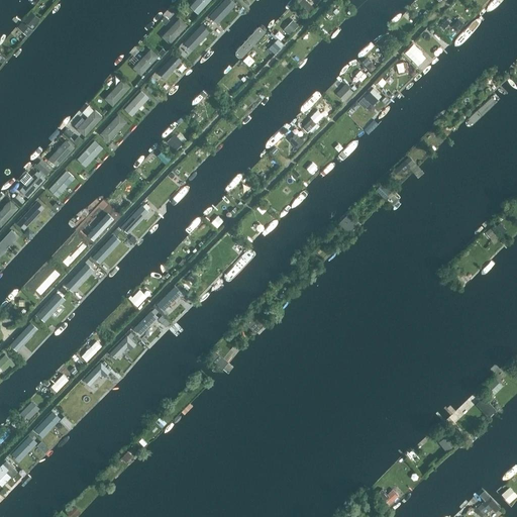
[(210,0),(196,0),(190,8),(196,15),(210,0)]
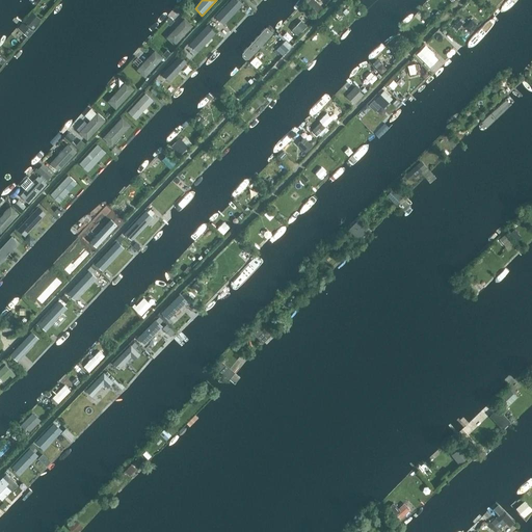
[(242,5),(236,0),(218,20),(224,26),(242,5)]
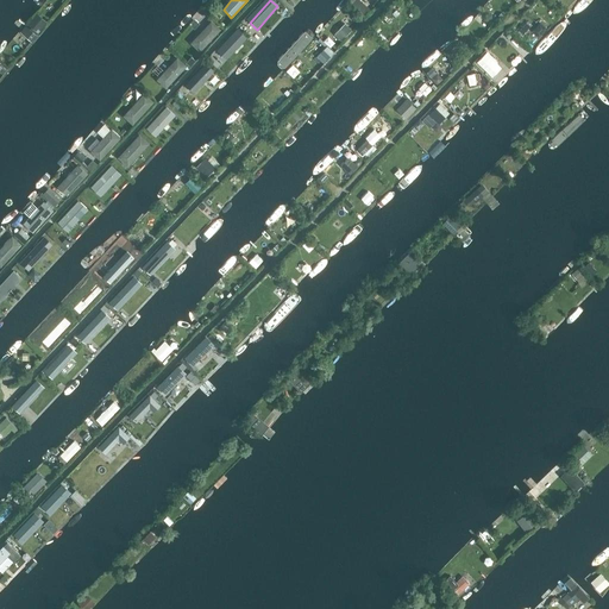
[(356,0),(352,4),(365,16),(370,10),(369,8),(371,6),(368,2),(365,5),(363,2),(364,0),(356,0)]
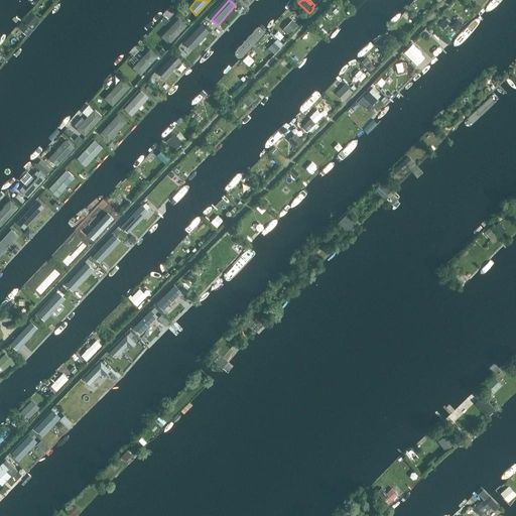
[(31,11),(23,20),(32,28),(40,19),(31,11)]
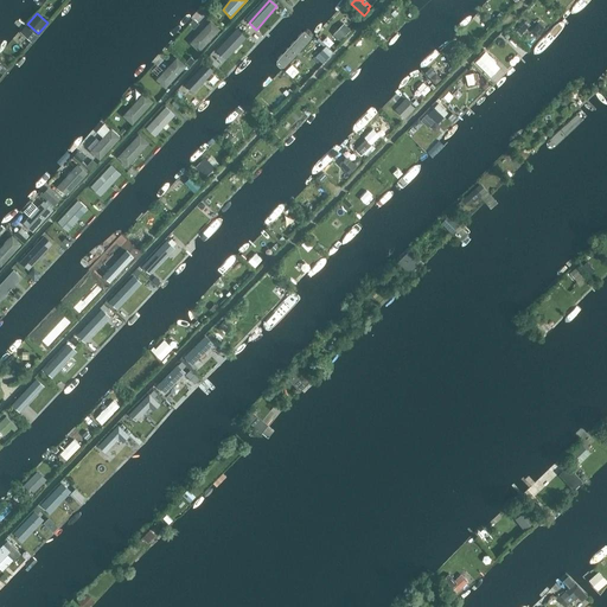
[(219,31),(209,21),(190,44),(198,53),(219,31)]
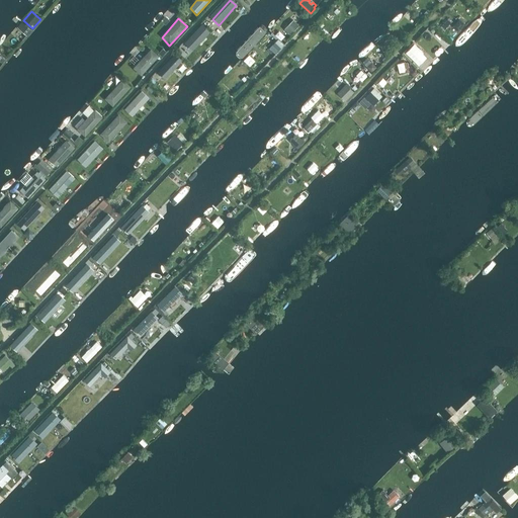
[(293,20),(285,29),(290,34),(299,25),(293,20)]
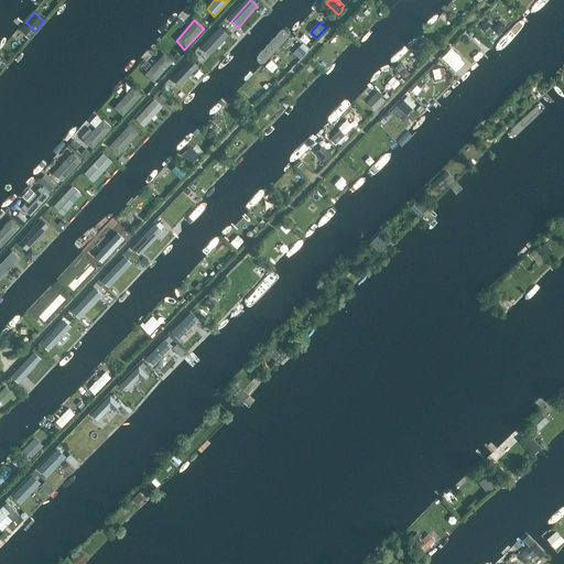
[(24,24),(19,30),(30,39),(34,33),(24,24)]
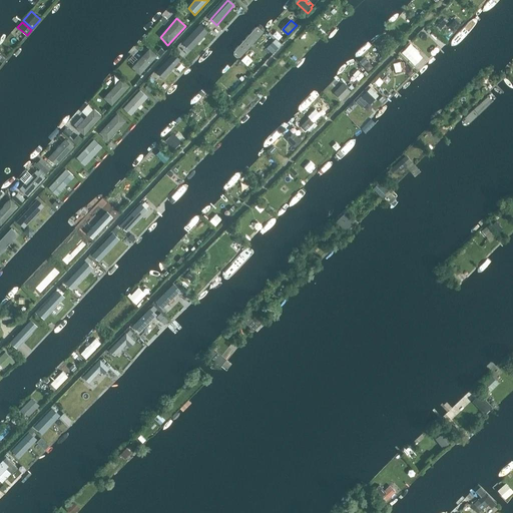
[(185,45),(191,51),(208,34),(201,27),(185,45)]
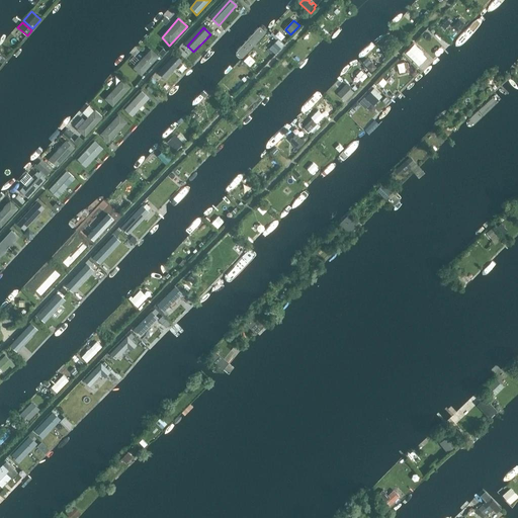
[(278,39),(269,48),(275,54),(284,45),(278,39)]
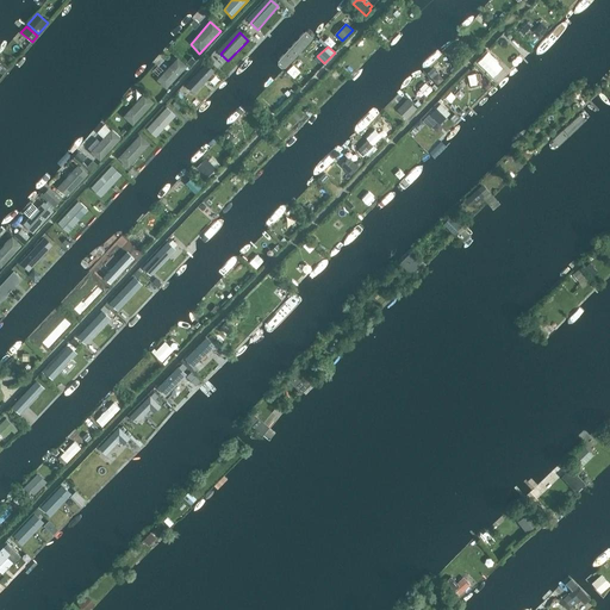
[(176,60),(155,81),(166,92),(187,69),(176,60)]
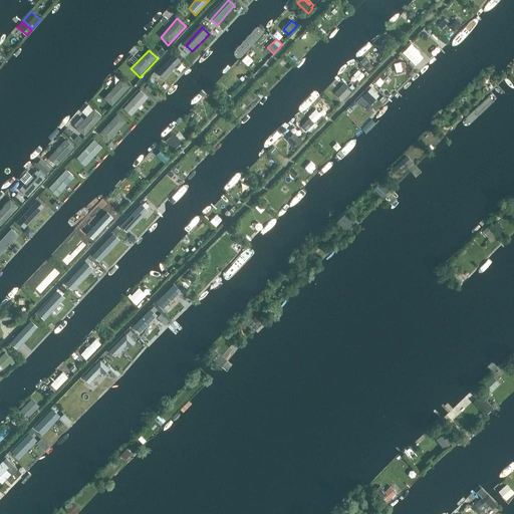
[(247,54),(242,60),(248,65),(250,63),(246,59),(249,56),(247,54)]
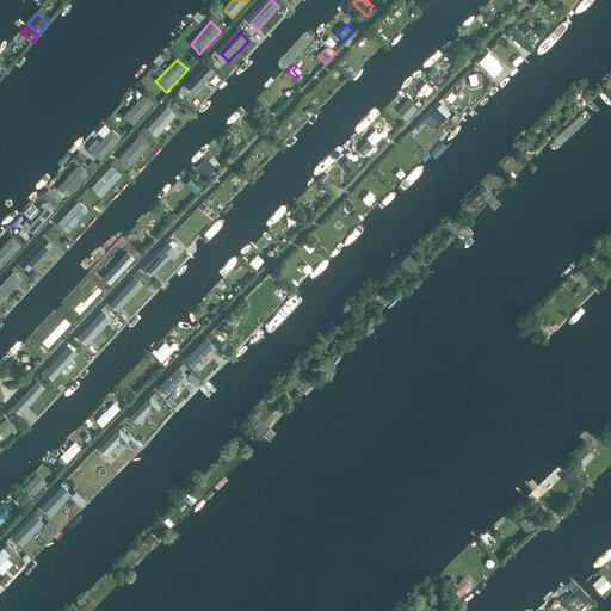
[(208,67),(189,88),(198,96),(216,75),(208,67)]
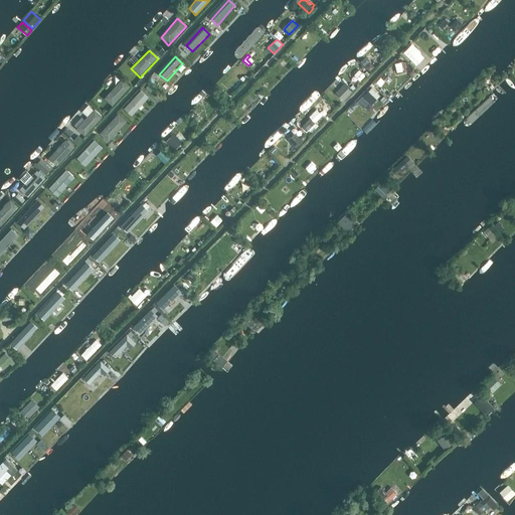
[(402,61),(395,63),(397,70),(404,69),(404,67),(406,66),(405,62),(403,62),(402,61)]
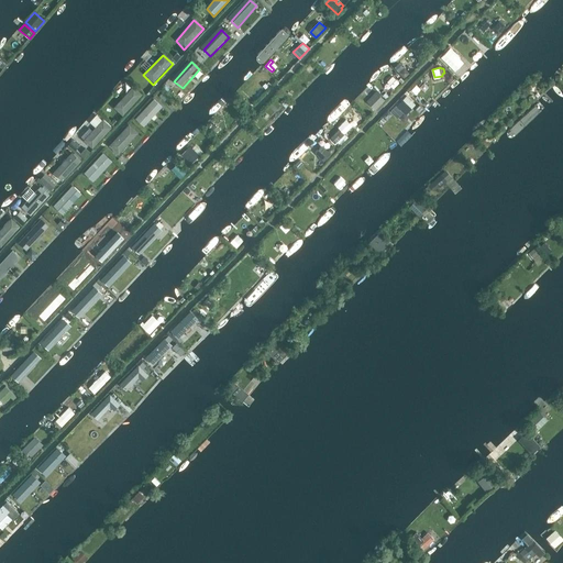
[(141,96),(132,88),(112,109),(121,117),(141,96)]
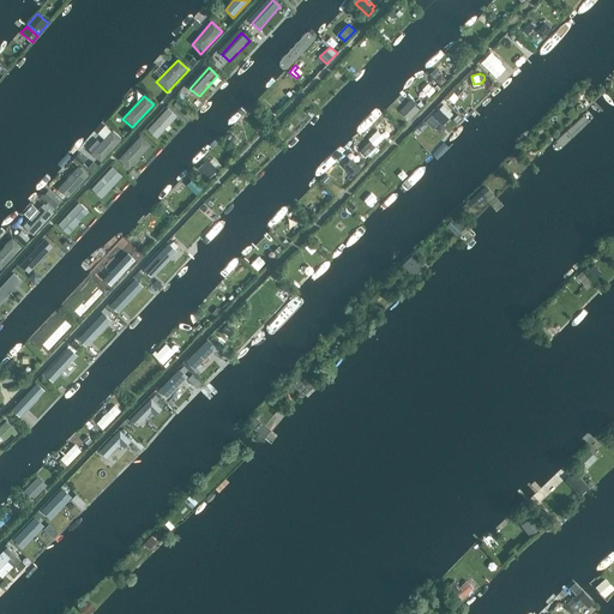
[(433,115),(426,122),(433,130),(451,112),(443,104),(433,115)]
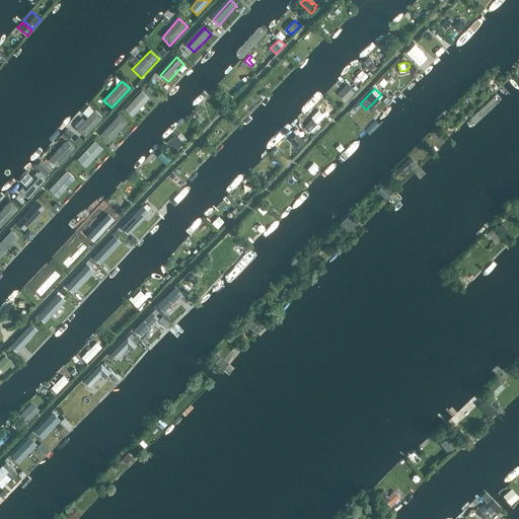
[(140,91),(123,109),(132,118),(149,100),(140,91)]
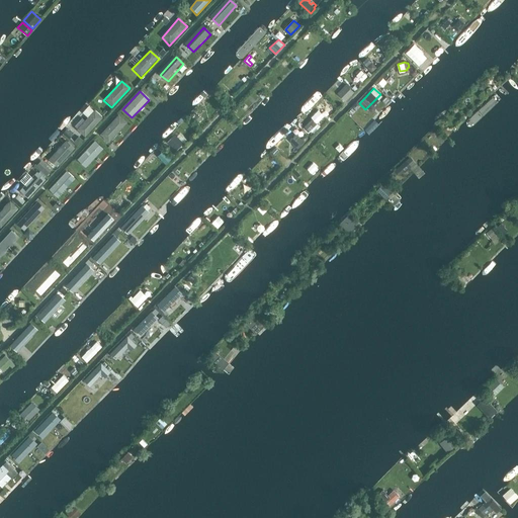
[(74,130),(83,138),(101,118),(93,110),(74,130)]
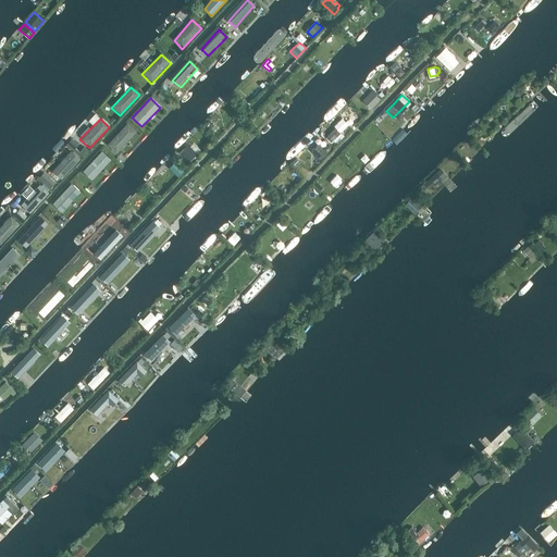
[(107,145),(116,152),(136,133),(127,123),(107,145)]
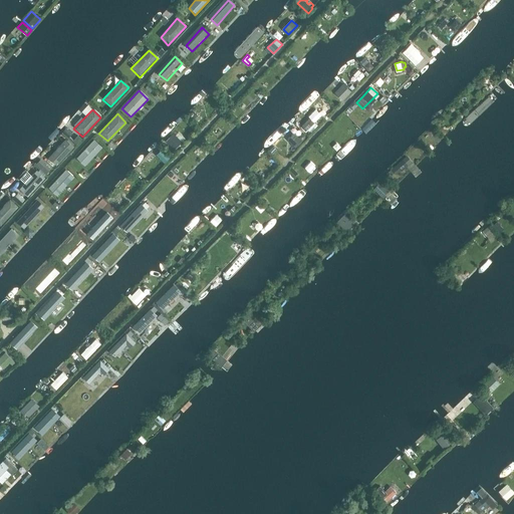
[(195,114),(191,118),(195,122),(199,118),(195,114)]
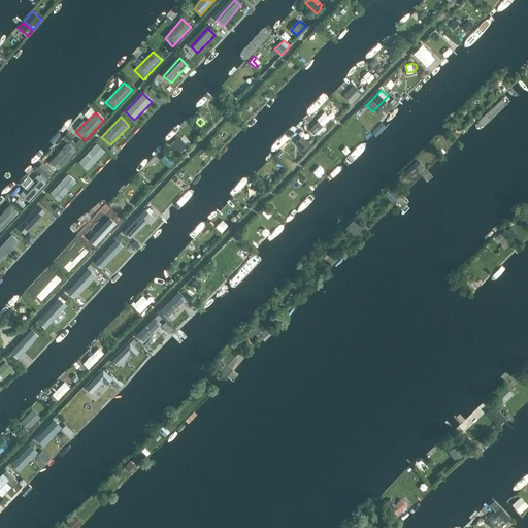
[(319,122),(309,130),(315,134),(323,126),(319,122)]
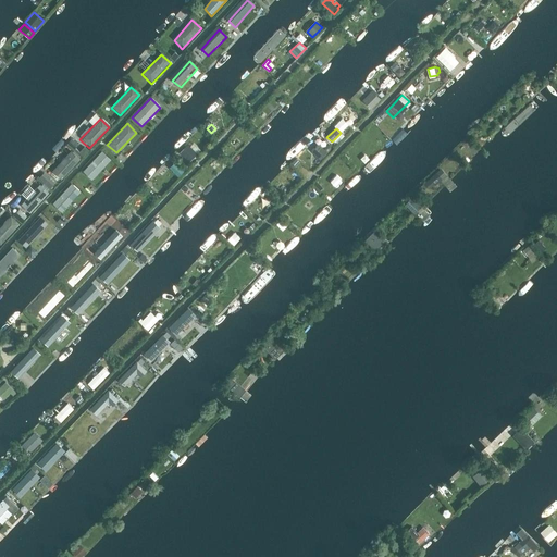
[(319,144),(311,151),(314,155),(321,160),(327,152),(322,147),(319,144)]
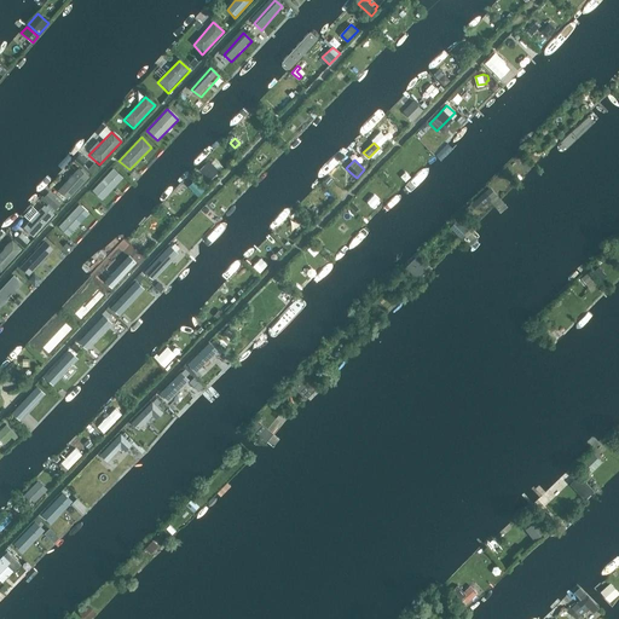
[(209,161),(200,169),(210,180),(220,171),(212,163),(209,161)]
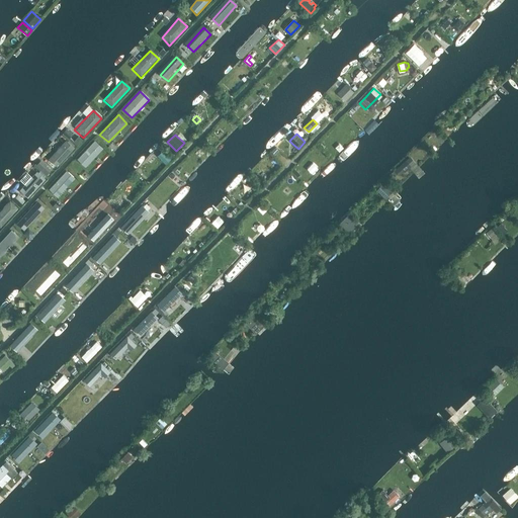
[(65,140),(47,160),(56,168),(74,149),(65,140)]
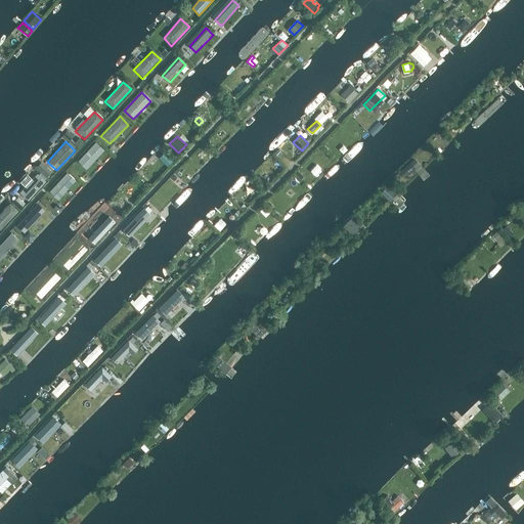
[(85,170),(104,151),(94,142),(75,161),(85,170)]
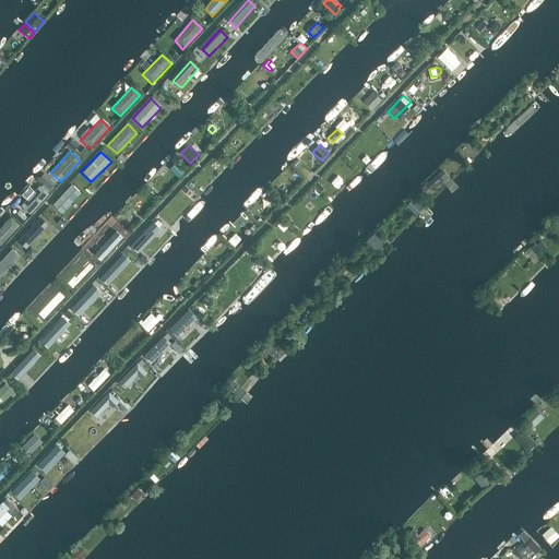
[(438,173),(426,183),(432,190),(444,180),(438,173)]
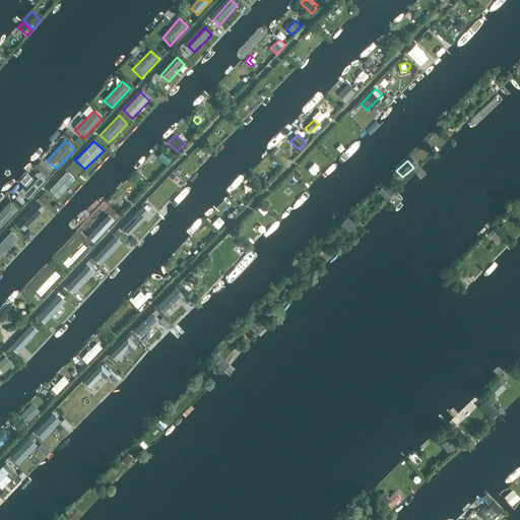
[(65,171),(48,190),(57,198),(74,178),(65,171)]
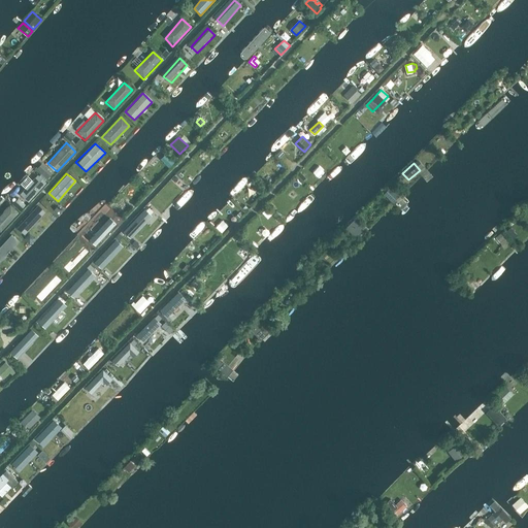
[(36,174),(19,195),(26,202),(45,183),(36,174)]
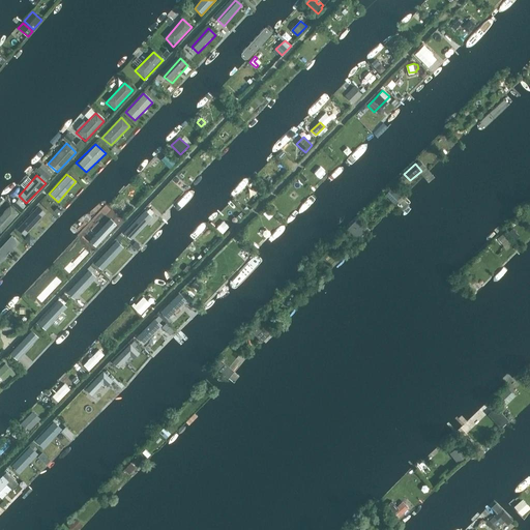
[(391,188),(385,195),(391,201),(398,195),(391,188)]
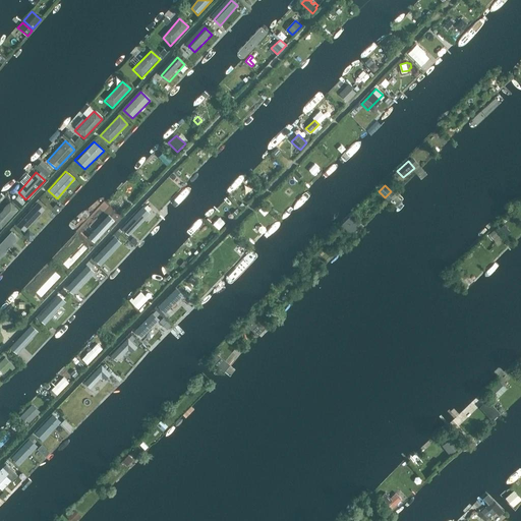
[(112,207),(118,215),(128,206),(122,198),(112,207)]
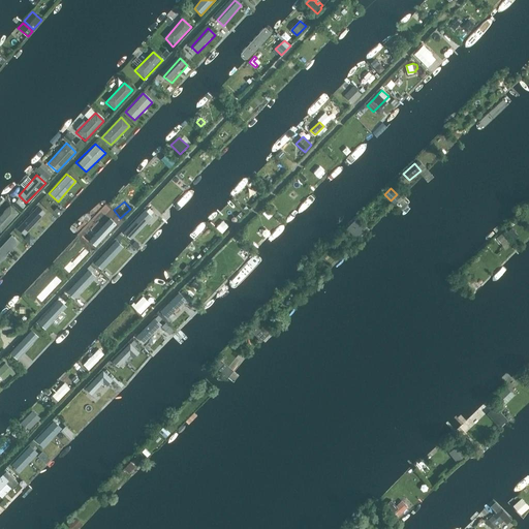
[(8,205),(0,213),(0,230),(17,212),(8,205)]
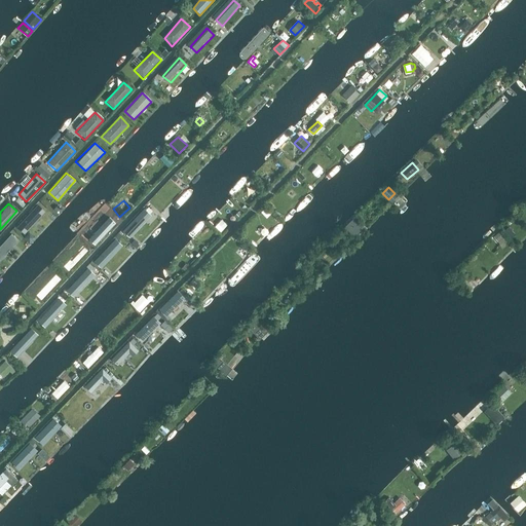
[(353,218),(345,227),(353,236),(363,227),(353,218)]
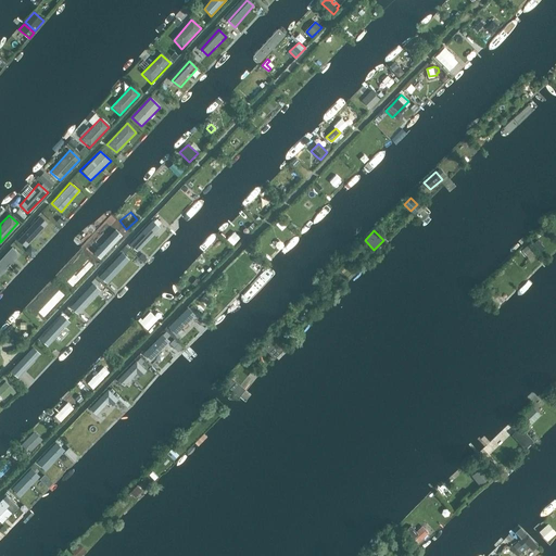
[(131,248),(140,255),(149,244),(140,237),(131,248)]
